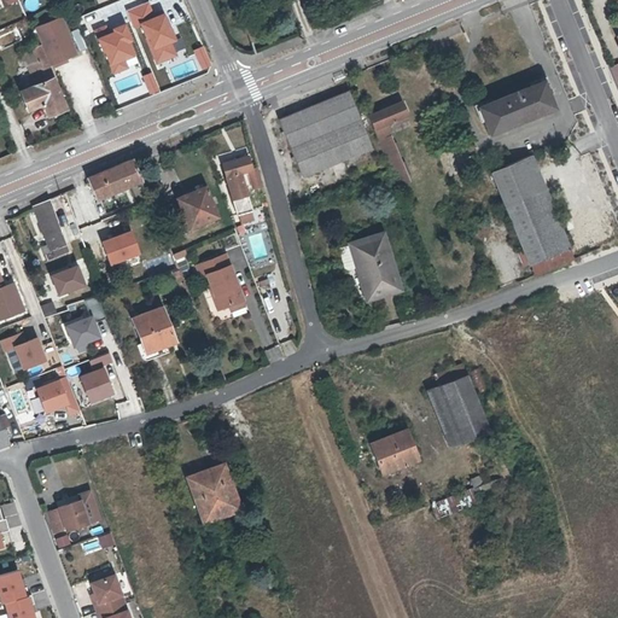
[(162,13),(139,24),(156,65),(175,57),(170,45),(175,42),(162,13)]
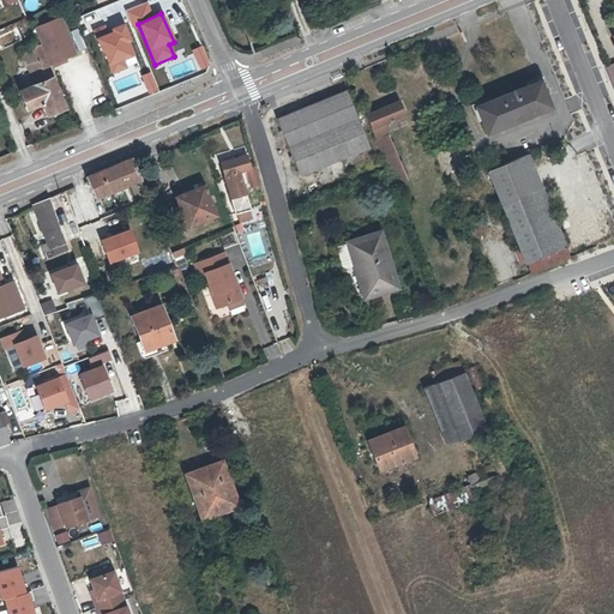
[(59,17),(34,28),(49,64),(74,53),(59,17)]
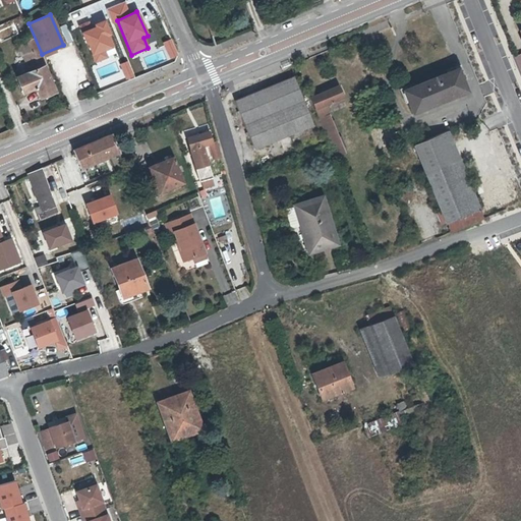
[(89,31),(81,34),(95,64),(107,59),(105,53),(115,48),(104,20),(94,25),(95,27),(89,31)]
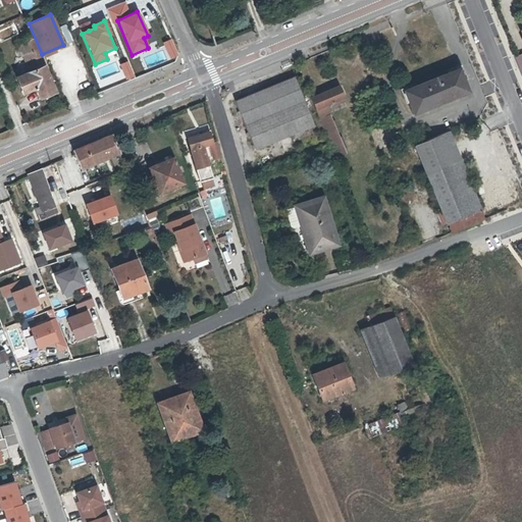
[(15,75),(22,92),(35,87),(38,97),(54,90),(33,38),(17,44),(21,55),(24,54),(31,70),(15,75)]
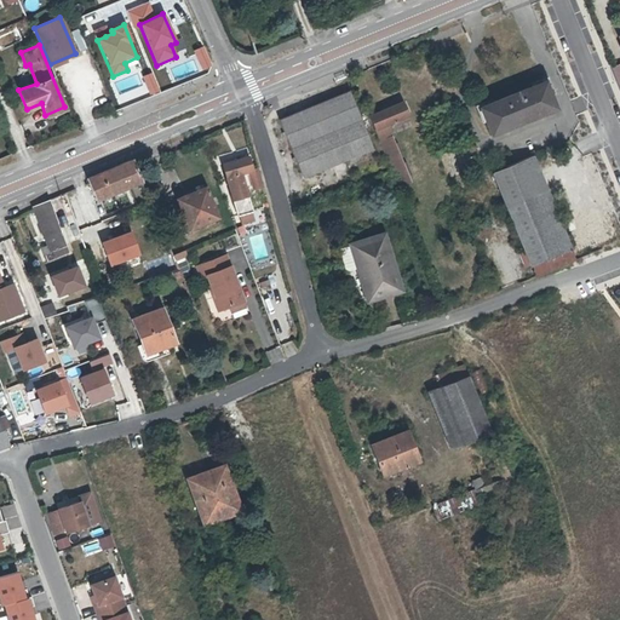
[(535,85),(546,112),(557,107),(546,81),(535,85)]
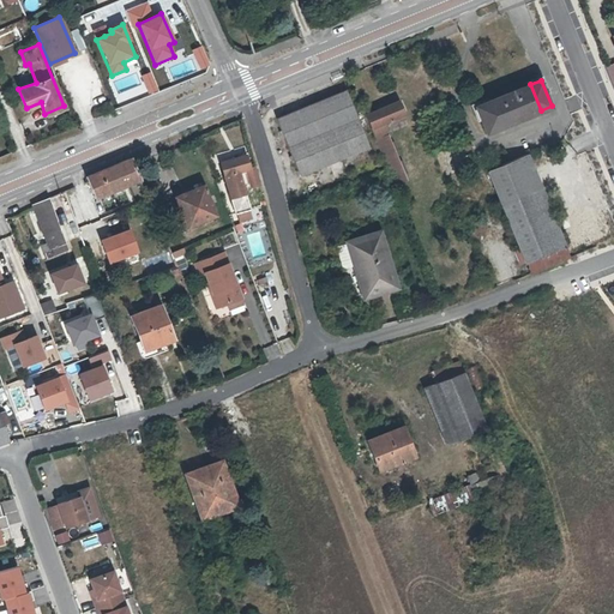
[(541,110),(530,84),(477,104),(488,131),(541,110)]
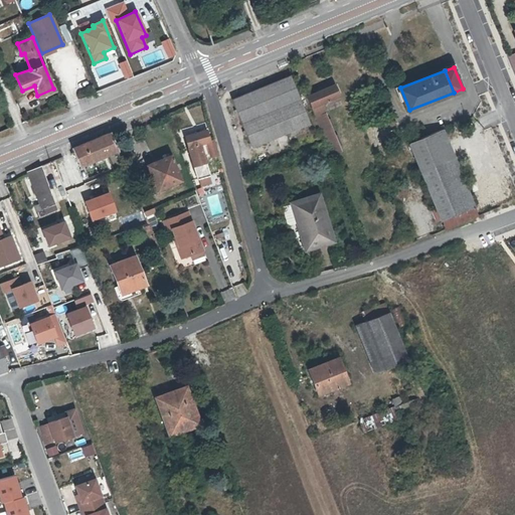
[(309,123),(291,75),(232,98),(250,145),(309,123)]
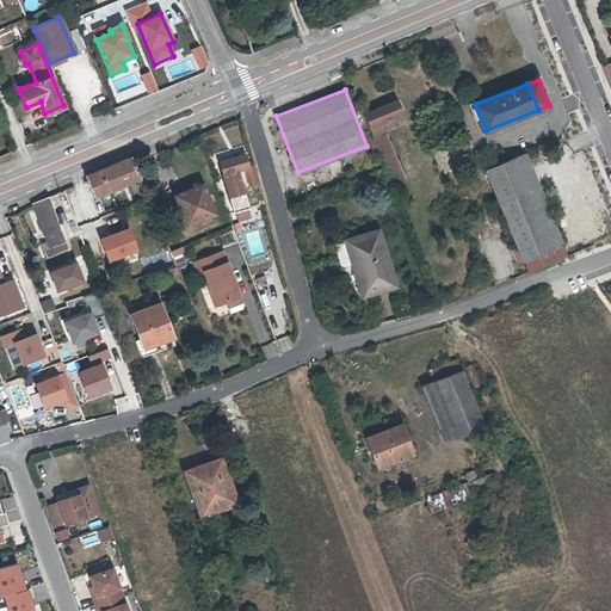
[(396,100),(364,115),(392,183),(393,186),(406,180),(386,134),(381,136),(376,125),(399,116),(400,119),(403,117),(396,100)]
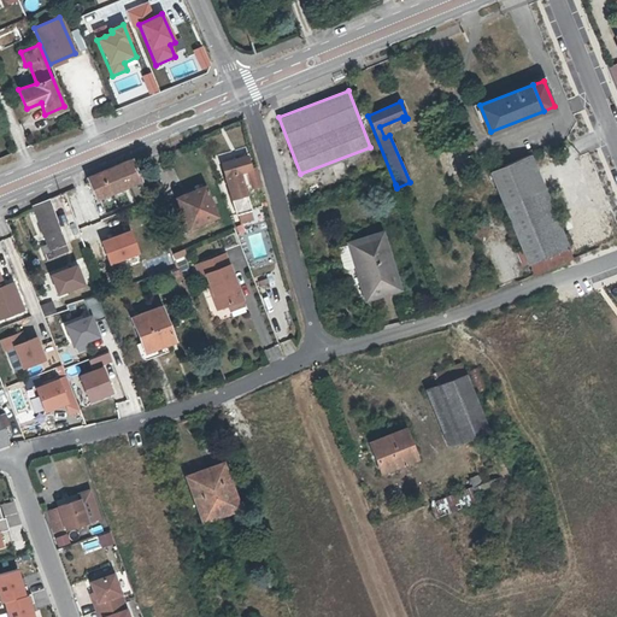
[(524,253),(529,265),(570,248),(532,156),(491,174),(524,253)]
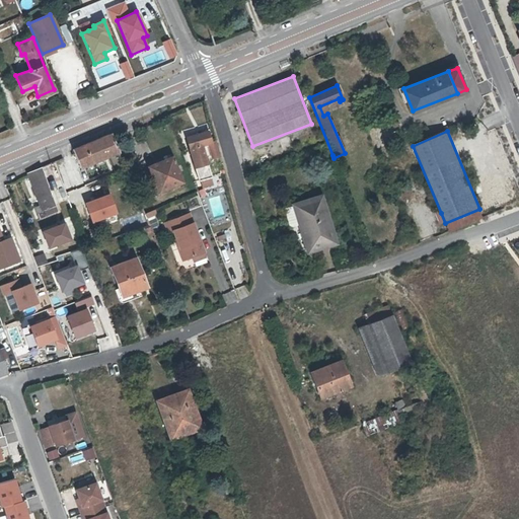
[(109,132),(70,148),(79,168),(118,152),(109,132)]
